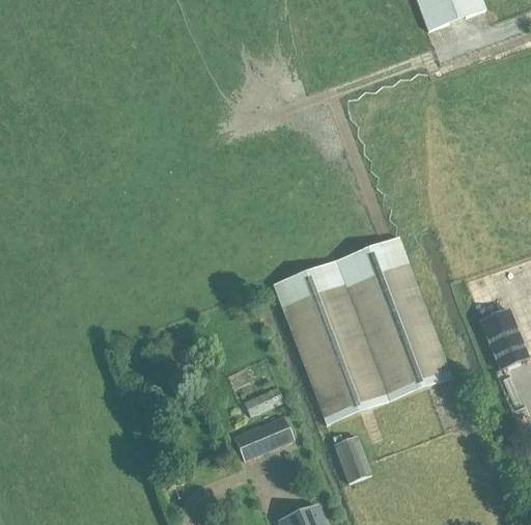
[(415,0),(426,28),(485,6),(483,0),(415,0)]
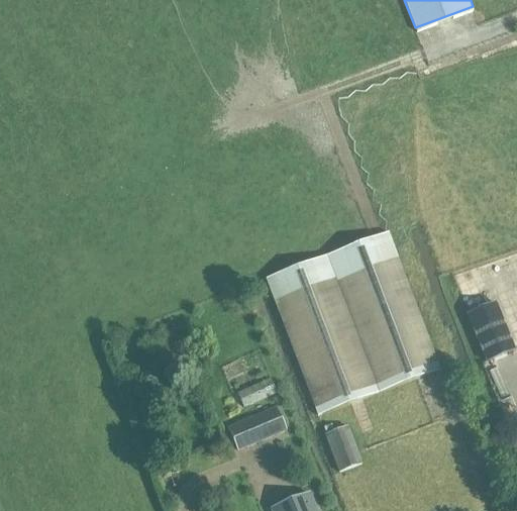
[(317,411),(419,373),(439,365),(388,229),(265,275),(317,411)]
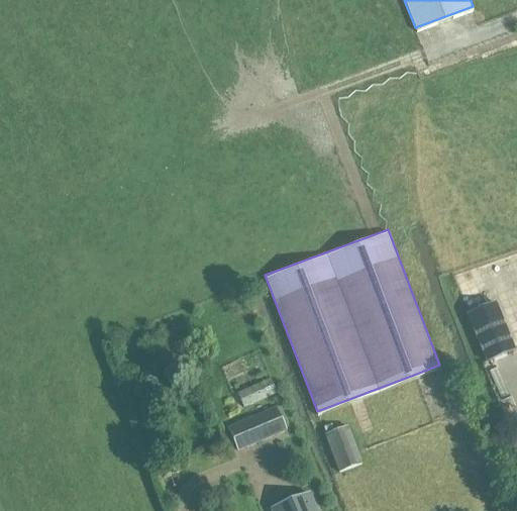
[(468,300),(492,290),(479,260),(454,270),(468,300)]
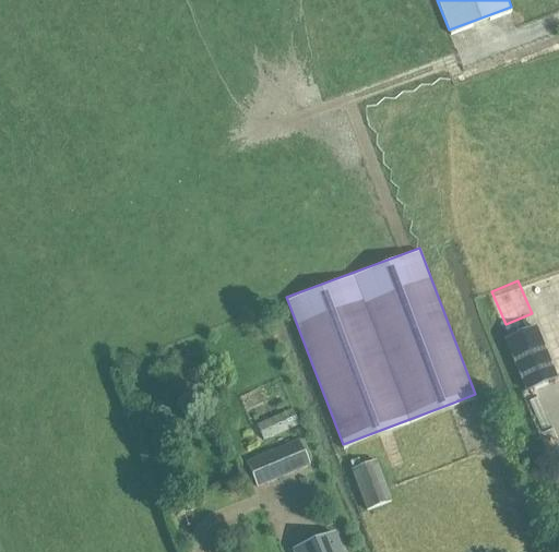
[(525,386),(556,373),(536,322),(504,335),(525,386)]
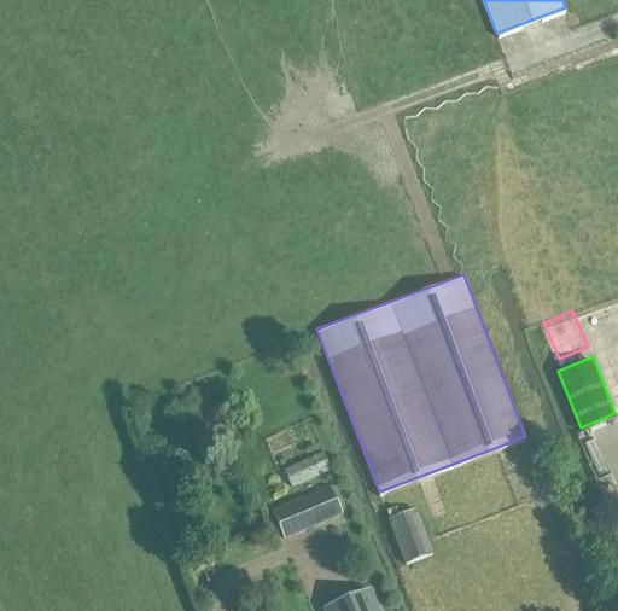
[(289,481),(328,463),(321,447),(281,465),(289,481)]
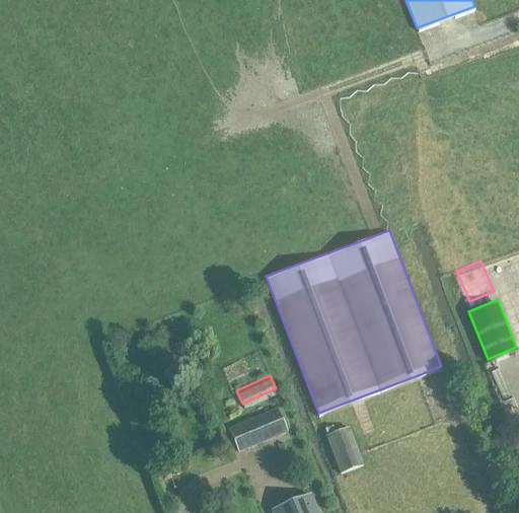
[(265,401),(209,422),(221,453),(276,433),(265,401)]
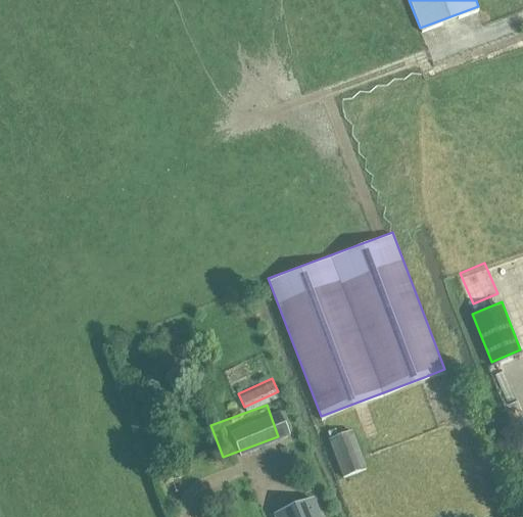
[(350,426),(329,434),(327,435),(342,473),(366,464),(350,426)]
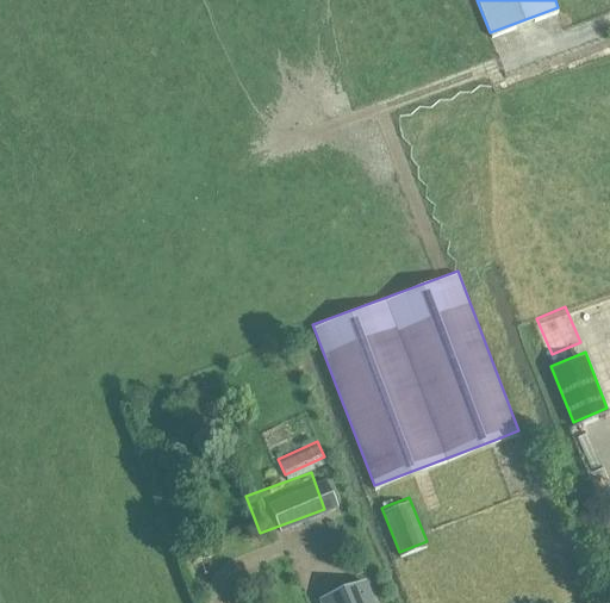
[(374,602),(365,577),(319,595),(323,602),(374,602)]
